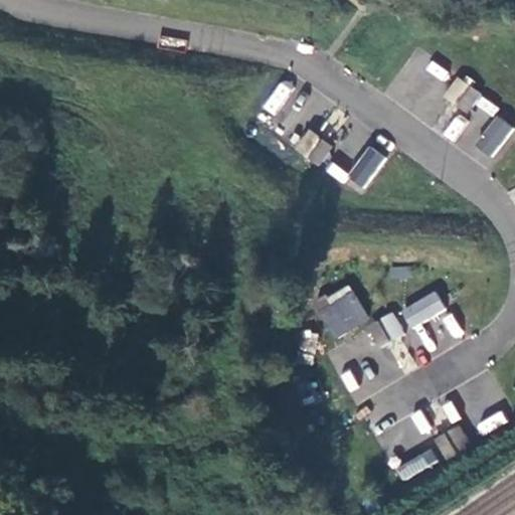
[(460,76),(446,97),(469,114),(483,94),(460,76)]
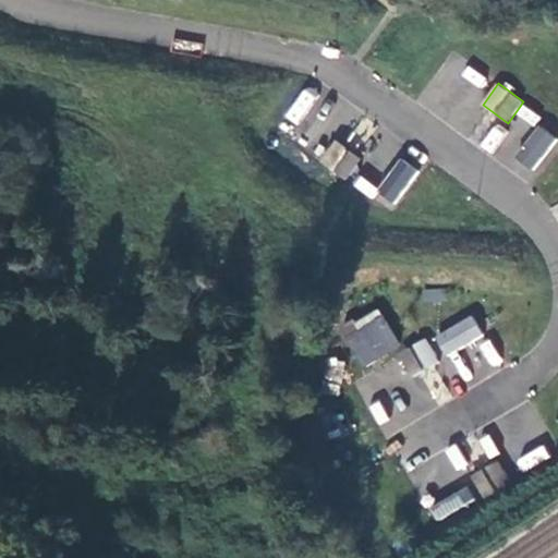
[(302,88),(286,118),(299,125),(315,96),(302,88)]
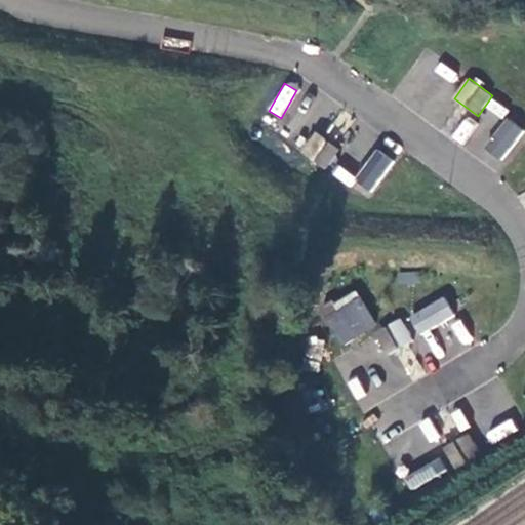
[(503,162),(524,128),(503,116),(483,151),(503,162)]
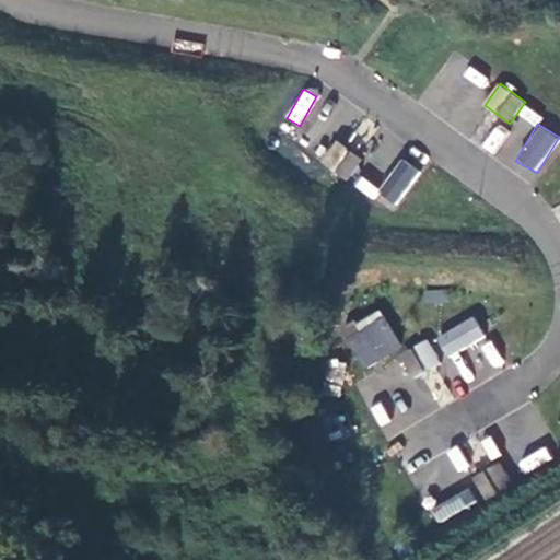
[(364,162),(340,142),(324,163),(348,182),(364,162)]
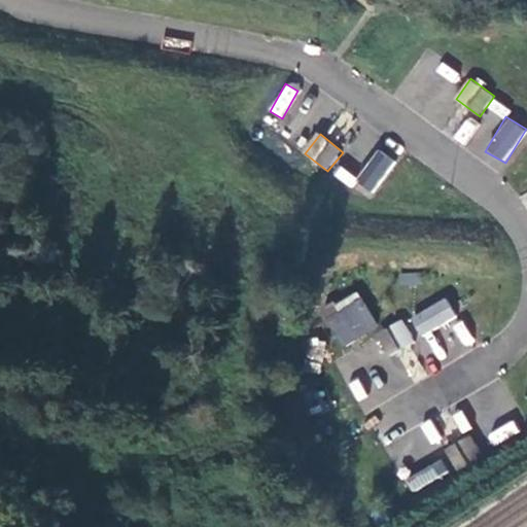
[(354,182),(373,194),(394,161),(377,149),(354,182)]
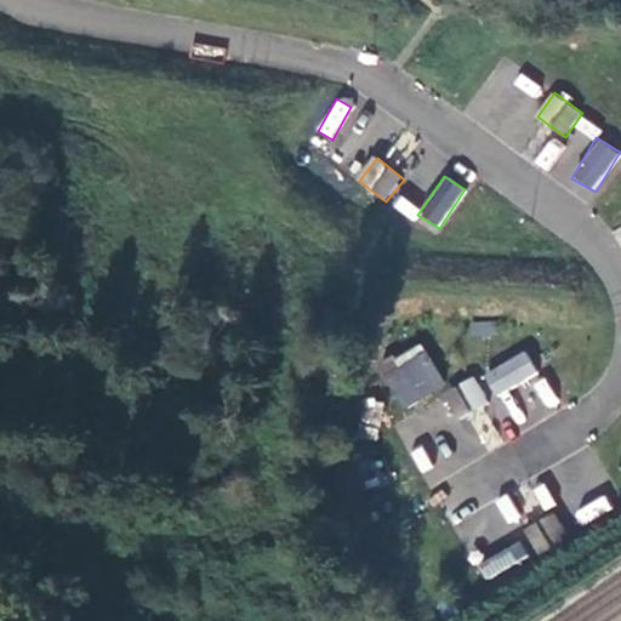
[(471,322),(471,336),(496,337),(496,322),(471,322)]
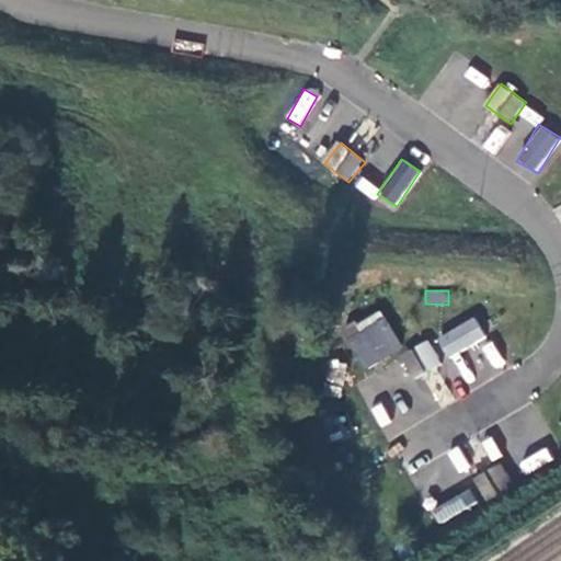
[(365,370),(403,347),(378,308),(341,331),(365,370)]
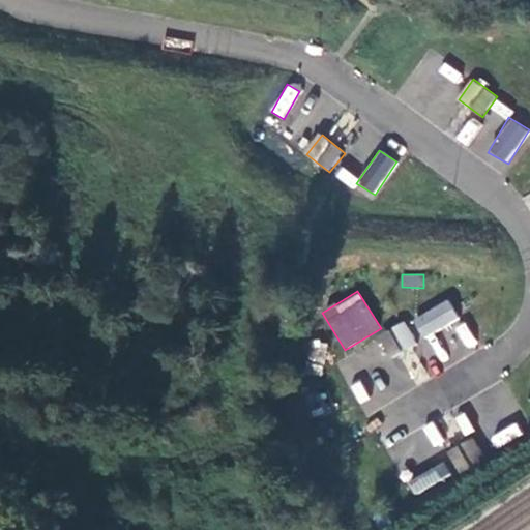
[(422,340),(459,318),(447,298),(411,320),(422,340)]
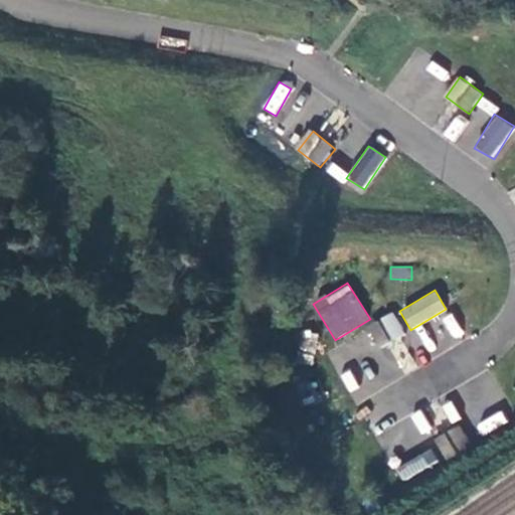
[(370,327),(382,348),(406,335),(394,314),(370,327)]
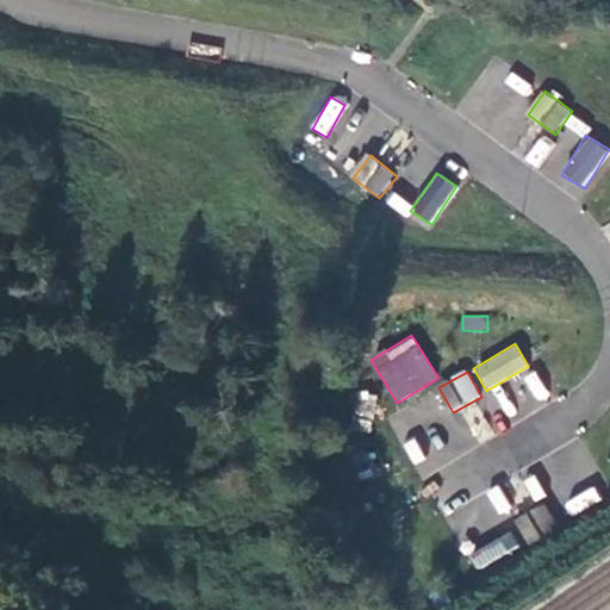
[(571,515),(602,499),(596,486),(565,500),(571,515)]
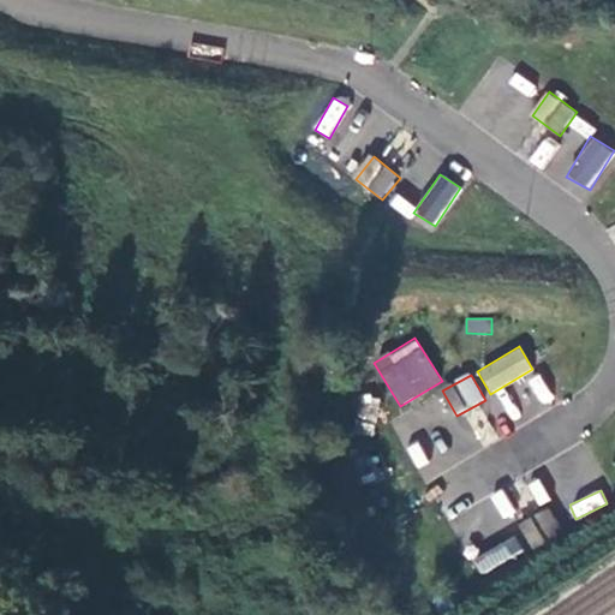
[(550,506),(519,524),(536,549),(566,531),(550,506)]
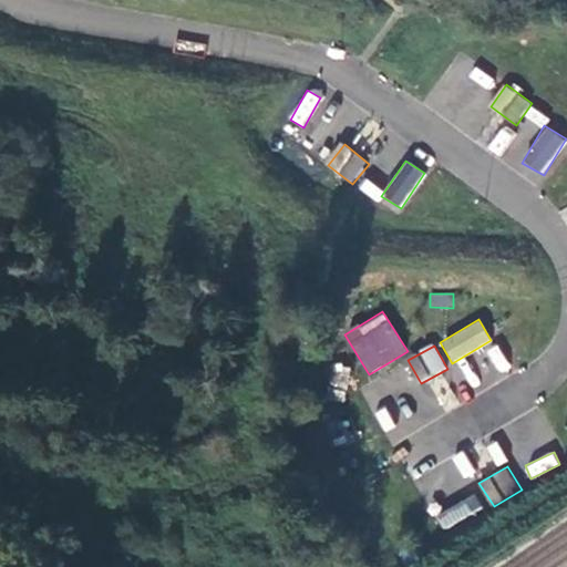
[(442,528),(483,511),(476,495),(435,513),(442,528)]
